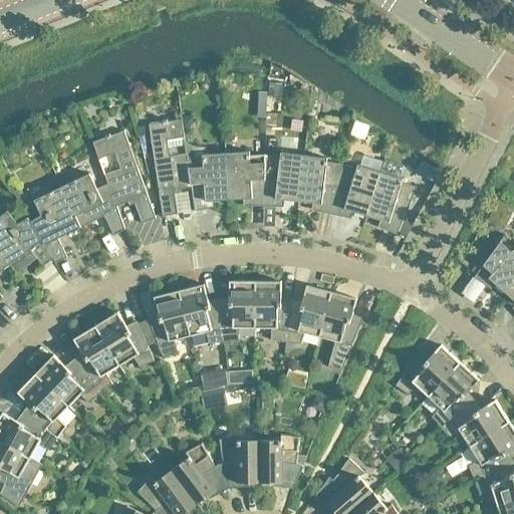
[(269,82),(268,95),(280,96),(282,83),(269,82)]
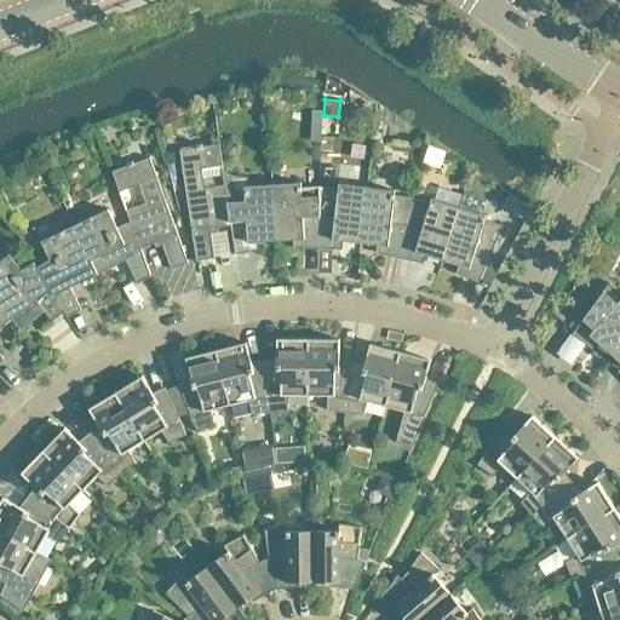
[(311,110),(311,122),(321,122),(321,110),(311,110)]
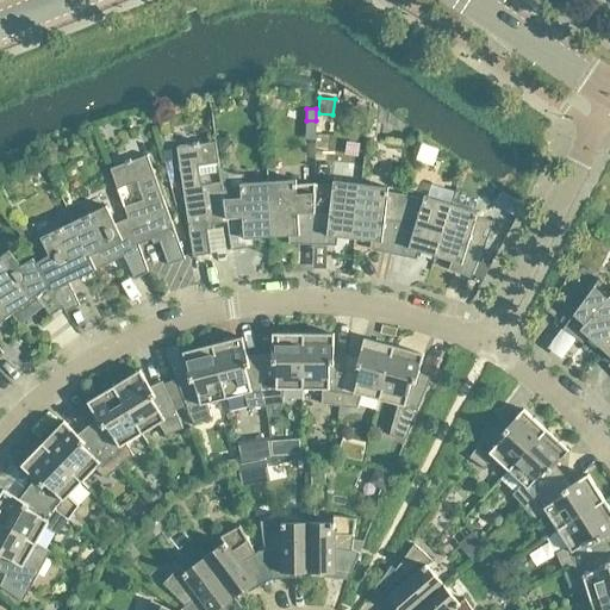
[(229,135),(216,137),(218,150),(226,149),(230,142),(229,135)]
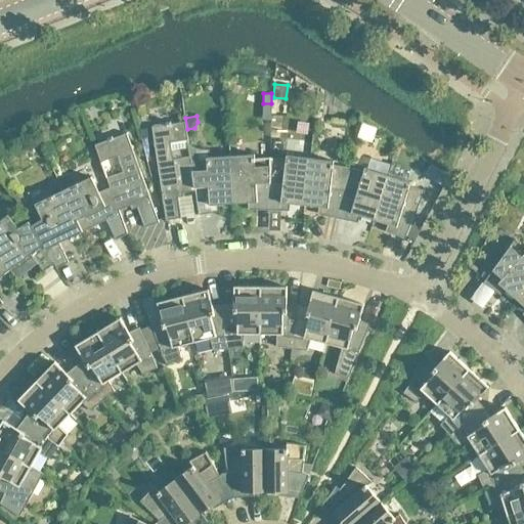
[(191,163),(190,157),(180,159),(179,149),(171,151),(170,143),(188,140),(185,121),(151,126),(166,220),(181,218),(177,192),(195,190),(190,163),(191,163)]
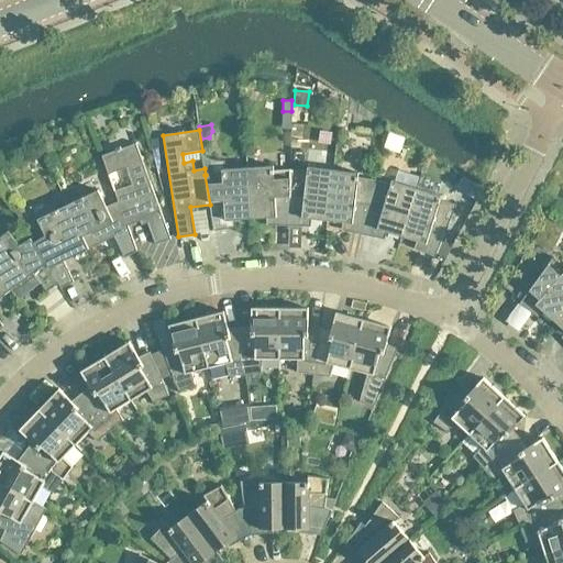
[(170,239),(136,143),(101,155),(118,200),(119,200),(128,225),(146,219),(155,244),(170,239)]
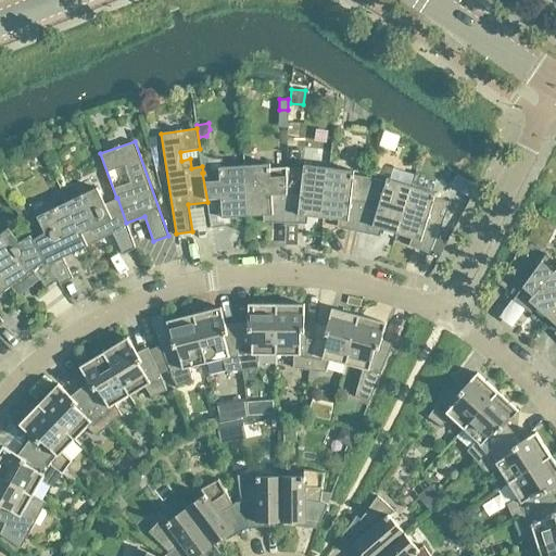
[(200,152),(202,166),(203,173),(202,173),(207,202),(211,228),(224,226),(224,217),(248,215),(244,165),(223,166),(222,160),(215,159),(213,159),(210,158),(207,158),(204,155),(201,153),(200,152)]
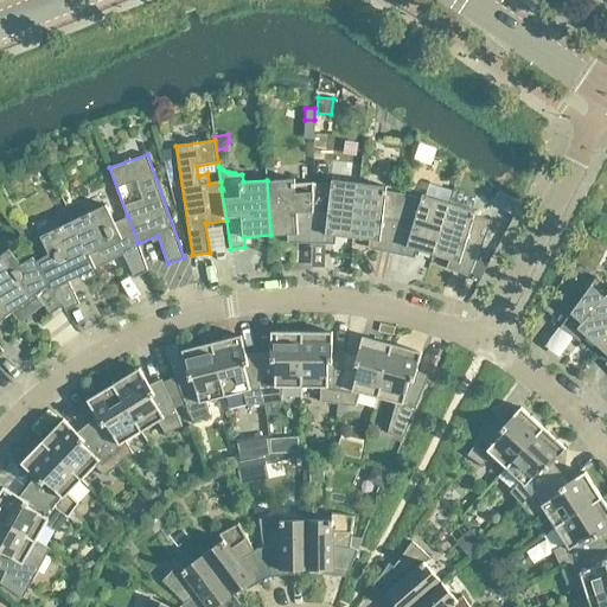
[(485,179),(478,190),(485,195),(491,192),(497,184),(493,181),(486,177),(485,179)]
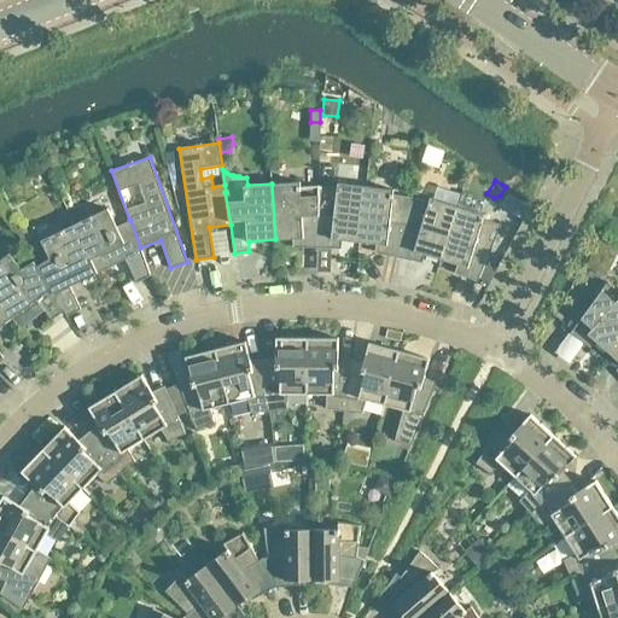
[(316,248),(319,186),(301,187),(299,182),(272,184),(275,239),(302,238),(303,248),(316,248)]
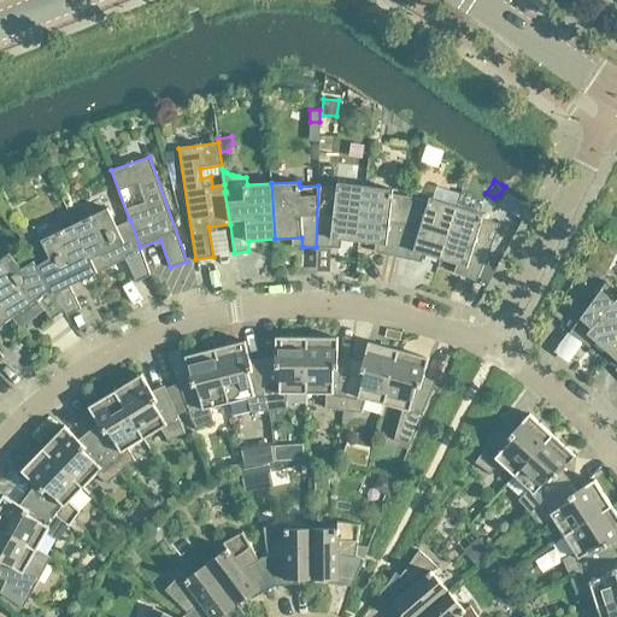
[(358,241),(365,186),(336,182),(336,187),(318,186),(316,247),(330,247),(331,239),(358,241)]
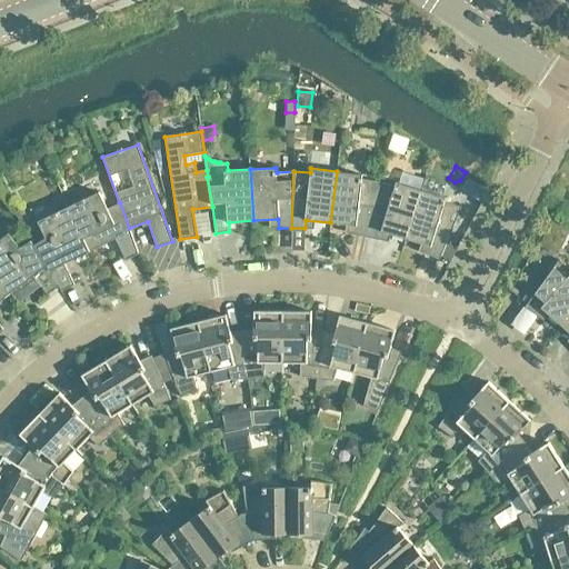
[(367,237),(379,181),(361,179),(362,175),(337,171),(330,222),(355,226),(353,235),(367,237)]
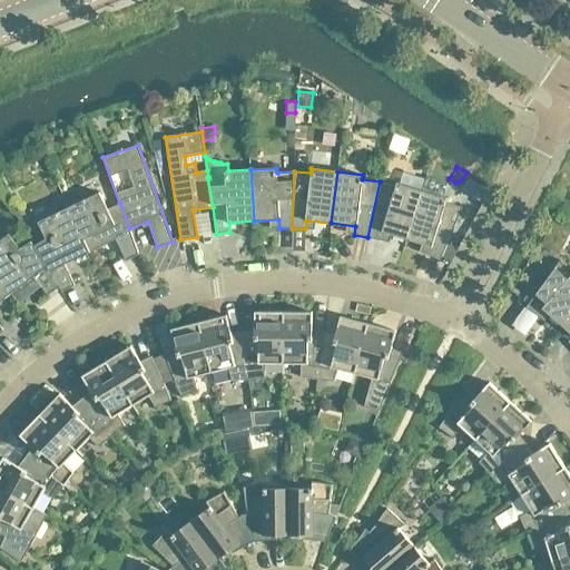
[(406,239),(422,189),(396,182),(395,186),(380,182),(367,237),(381,241),(383,232),(406,239)]
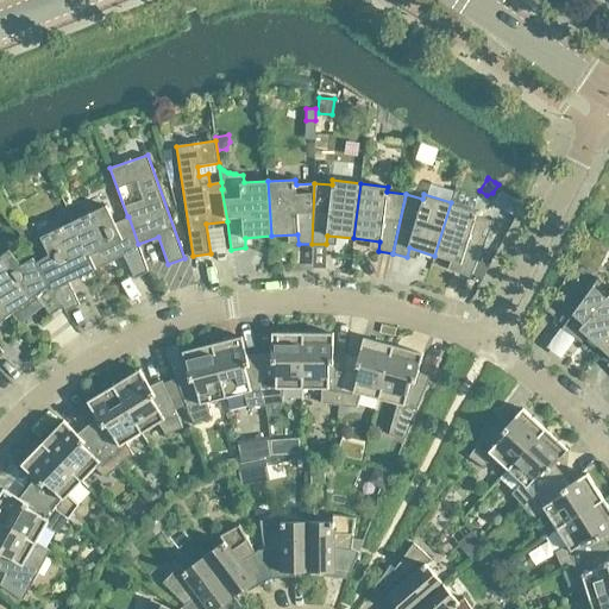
[(434,256),(450,259),(446,268),(471,277),(472,274),(478,258),(494,220),(476,215),(477,211),(451,202),(434,256)]
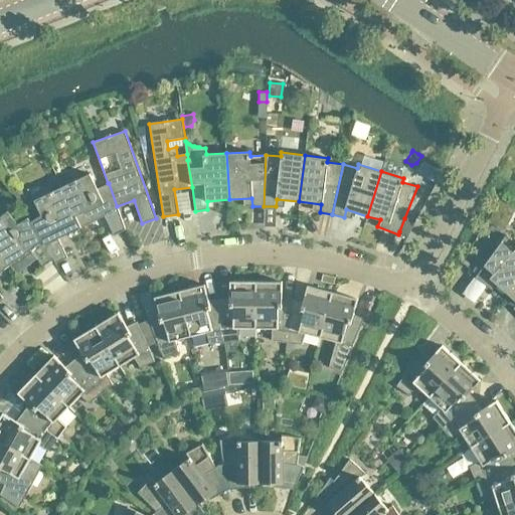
[(109,183),(108,183),(97,188),(90,173),(62,187),(81,227),(105,215),(114,235),(126,229),(117,206),(109,183)]
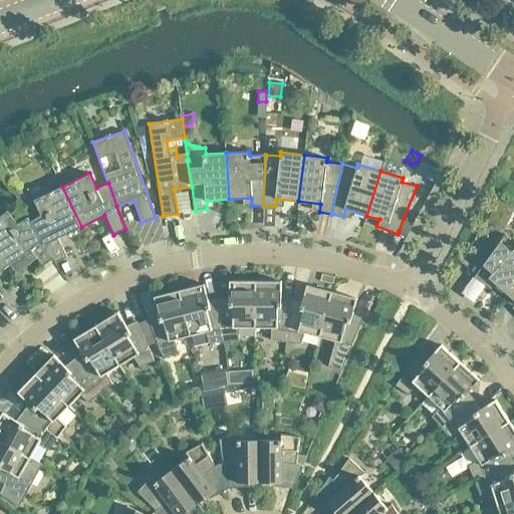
[(19,187),(13,190),(18,201),(25,198),(19,187)]
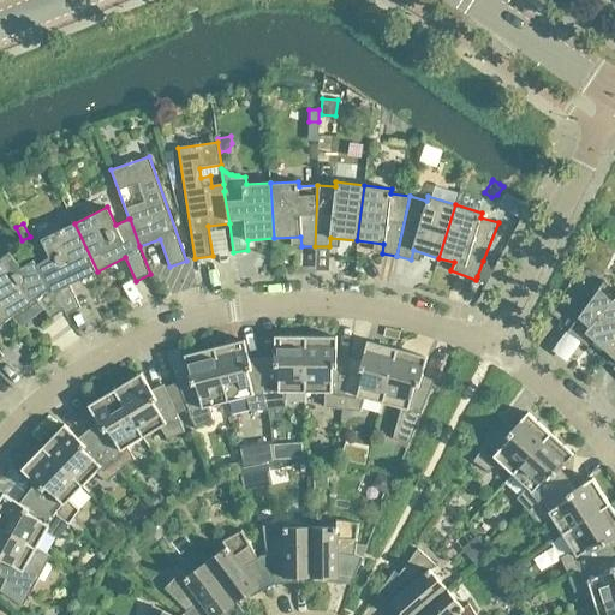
[(97,272),(75,224),(41,239),(49,257),(36,263),(64,309),(66,314),(81,308),(70,285),(97,272)]
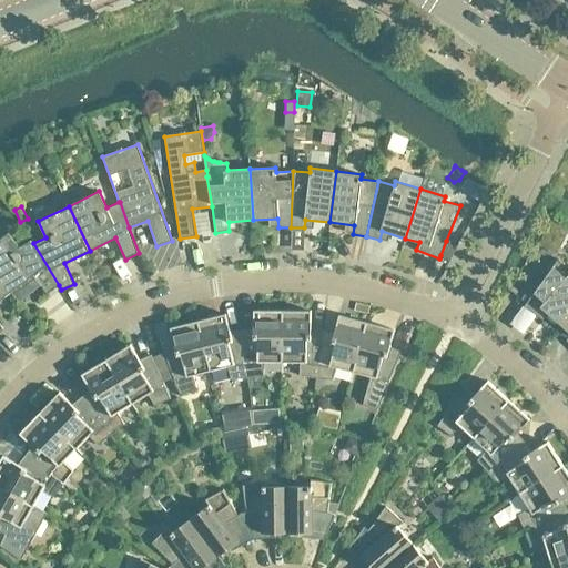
[(59,285),(33,243),(32,240),(19,246),(8,232),(0,239),(0,277),(11,292),(16,298),(31,286),(27,280),(33,275),(48,294),(59,285)]
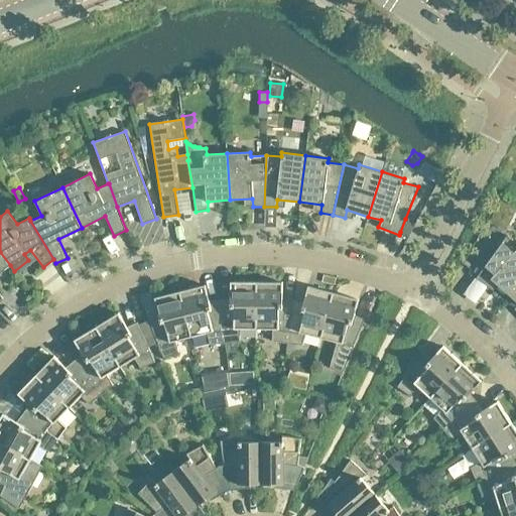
[(405,219),(400,232),(405,234),(406,234),(412,222),(405,219)]
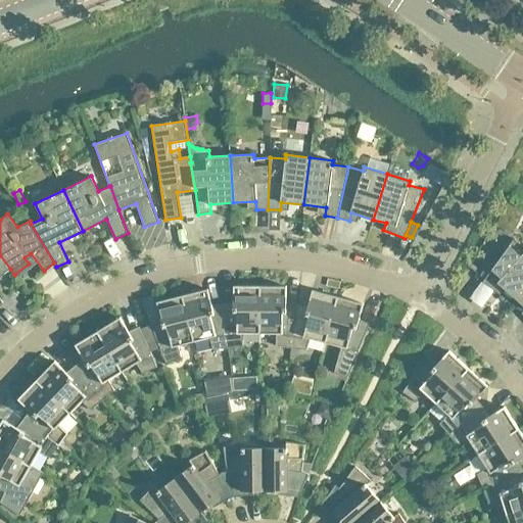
[(515,298),(522,288),(522,247),(514,239),(490,271),(483,266),(475,277),(493,289),(498,283),(515,298)]
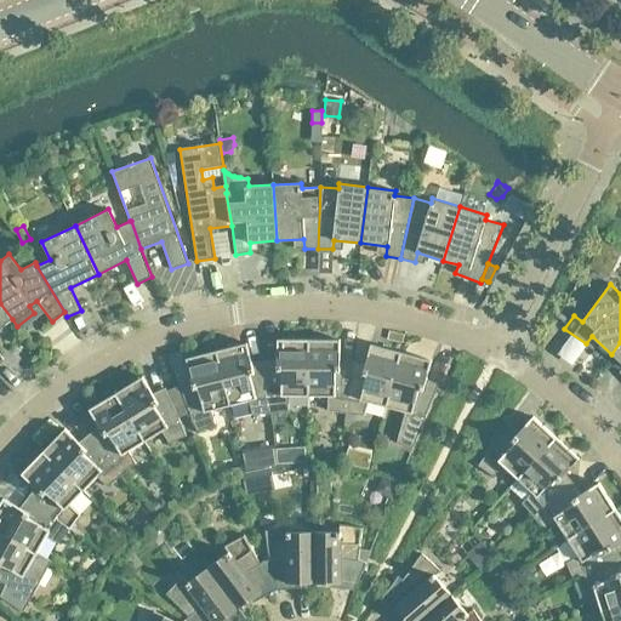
[(0,328),(12,319),(0,303),(0,360),(4,358),(0,354),(0,328)]
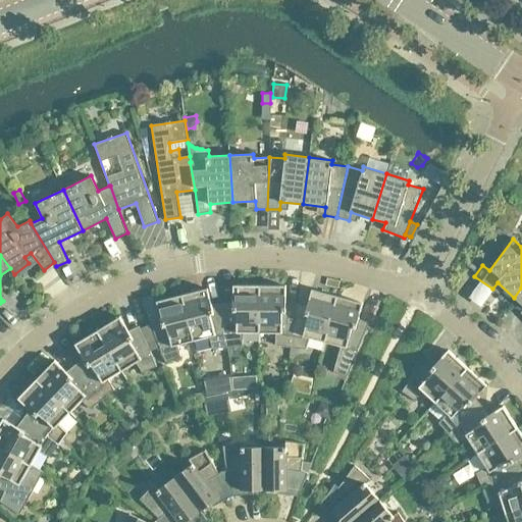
[(259,332),(259,285),(233,284),(232,302),(222,303),(227,347),(243,345),(243,332),(259,332)]
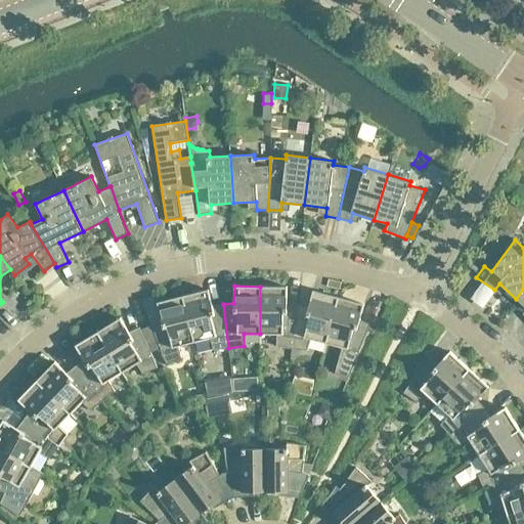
[(292,348),(298,304),(287,303),(287,287),(260,287),(260,334),(276,334),(276,346),(292,348)]
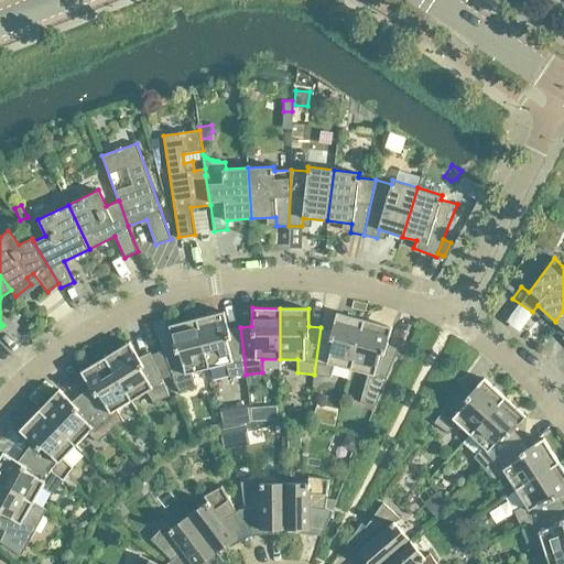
[(246,375),(240,327),(228,328),(224,312),(196,318),(209,368),(226,364),(229,377),(246,375)]
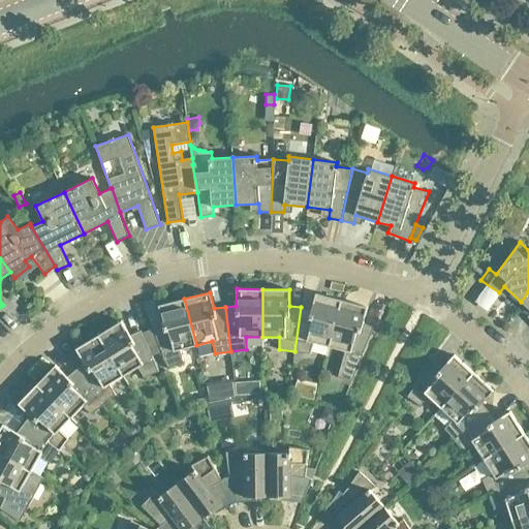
[(329,346),(341,300),(315,292),(311,309),(301,307),(294,351),(310,353),(313,342),(329,346)]
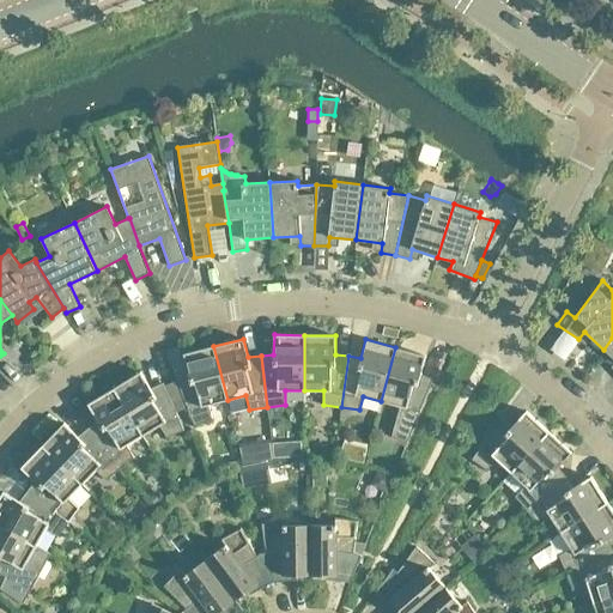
[(228,400),(213,346),(183,353),(188,372),(176,377),(195,425),(212,419),(208,405),(228,400)]
